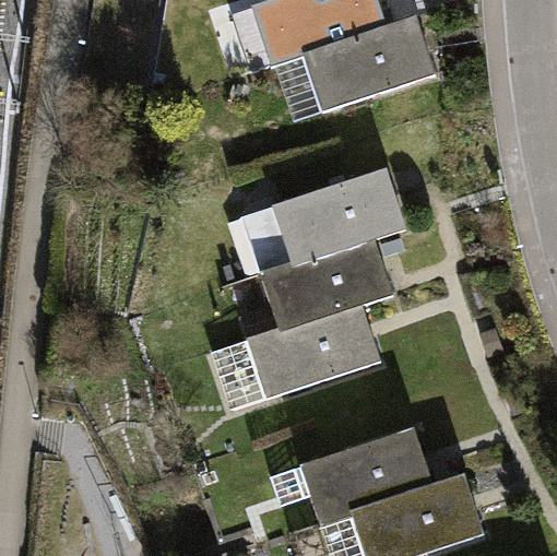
[(271,0),(264,2),(269,16),(271,15),(275,28),(262,32),(272,62),(276,61),(303,52),(383,26),(375,0),(271,0)]
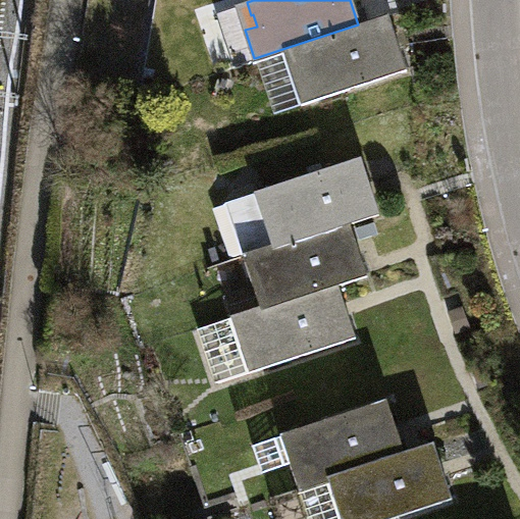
[(251,15),(247,2),(237,5),(245,30),(257,27),(253,14),(251,15)]
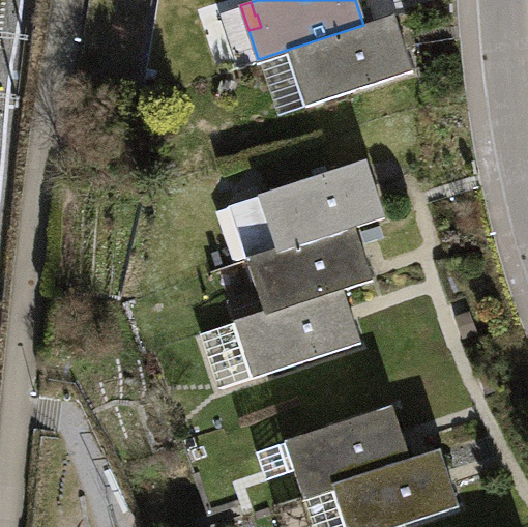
[(363,25),(287,50),(304,104),(305,105),(412,69),(393,15),(363,25)]
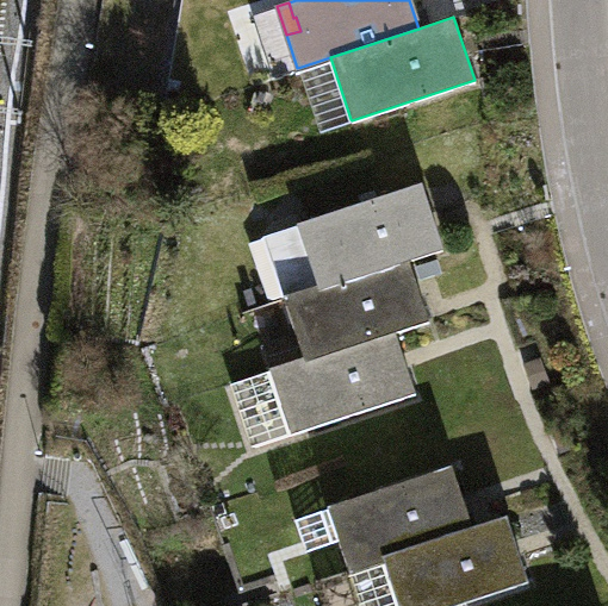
[(330,57),(302,67),(322,129),(351,119),(330,57)]
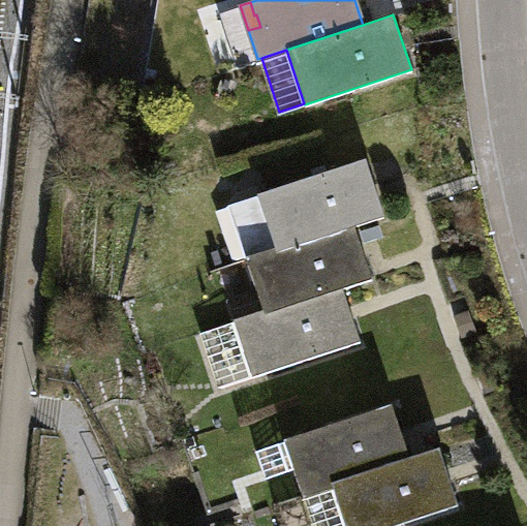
[(365,158),(257,193),(257,196),(239,202),(234,214),(246,257),(353,222),(382,212),(365,158)]
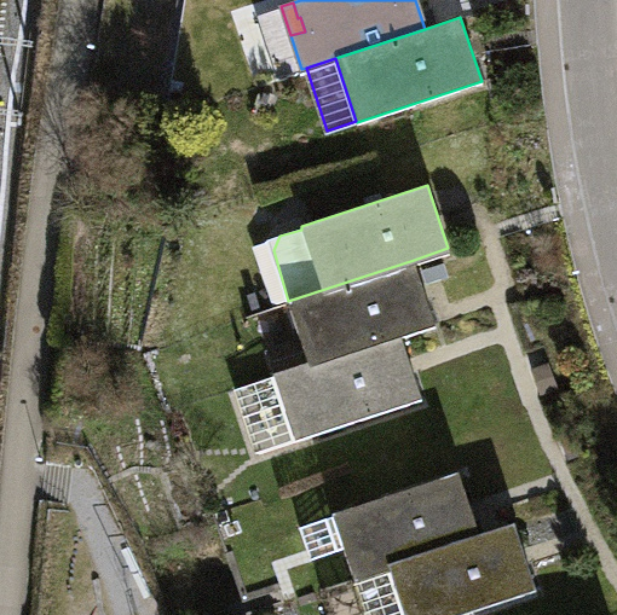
[(433,323),(414,260),(288,301),(299,335),(312,330),(317,343),(315,344),(319,360),(399,334),(433,323)]
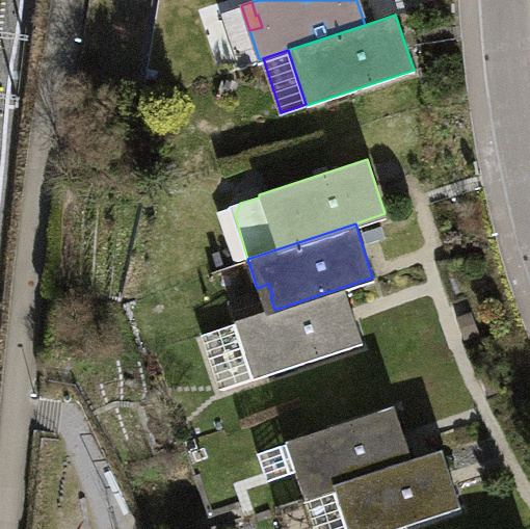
[(228,297),(235,322),(274,310),(270,296),(272,295),(268,284),(257,288),(228,297)]
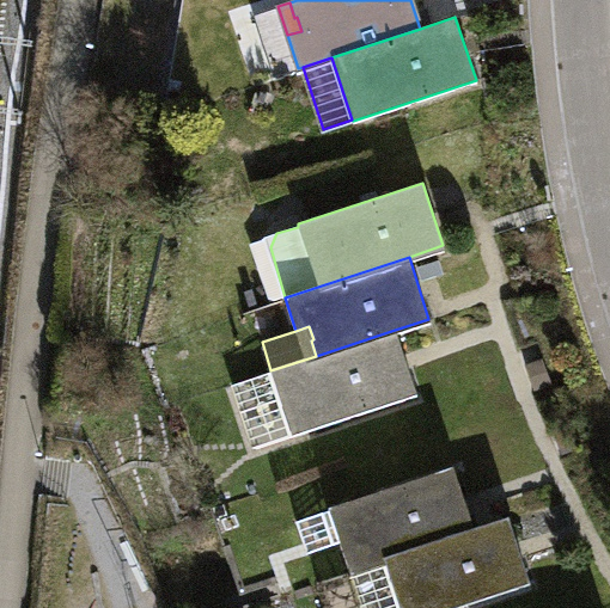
[(416,393),(395,330),(316,356),(270,370),(291,431),(292,433),(416,393)]
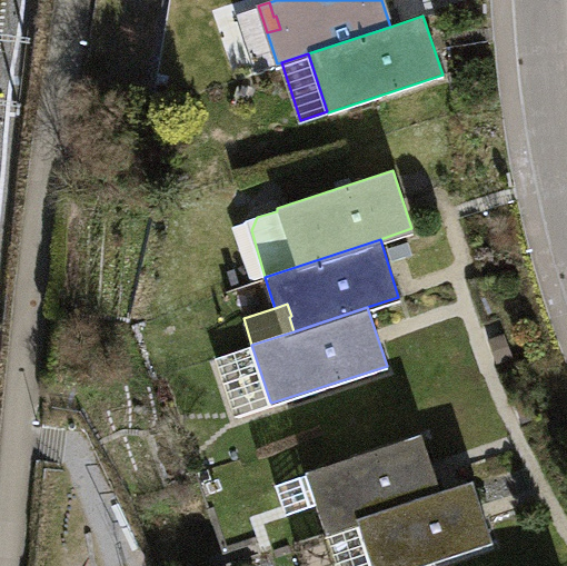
[(270,401),(251,345),(218,356),(237,414),(270,401)]
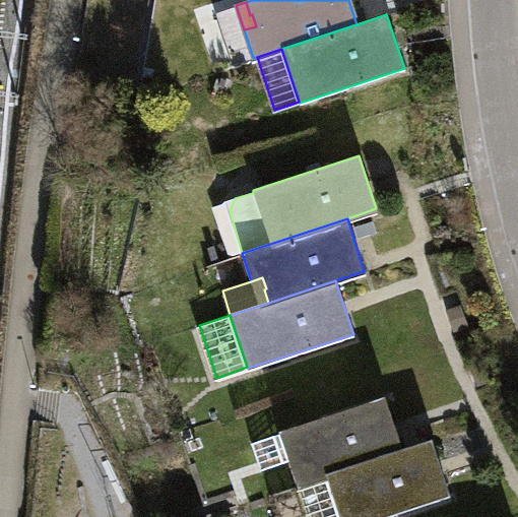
[(384,395),(278,431),(279,432),(251,441),(260,468),(287,459),(296,485),(326,474),(402,450),(384,395)]
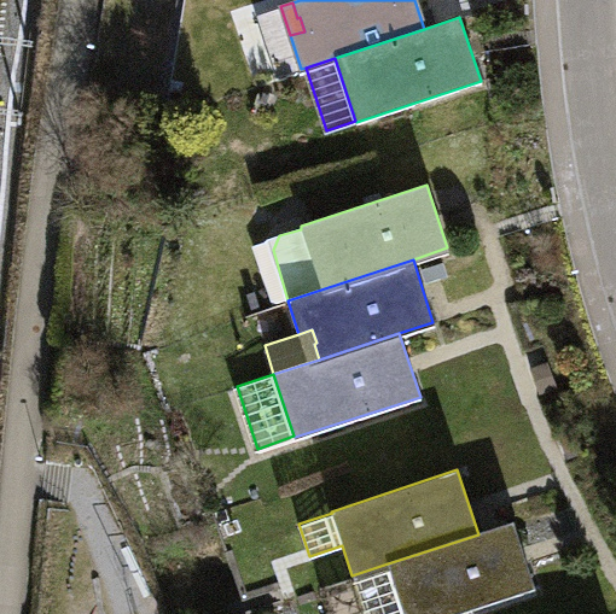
[(478,534),(388,563),(404,613),(451,613),(534,586),(513,522),(478,534)]
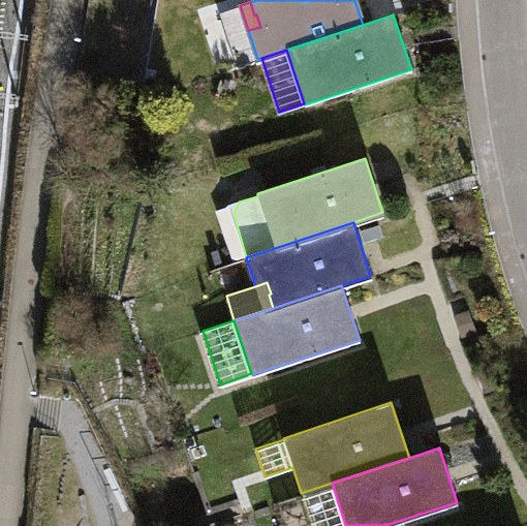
[(312,525),(345,525),(332,483),(301,493),(312,525)]
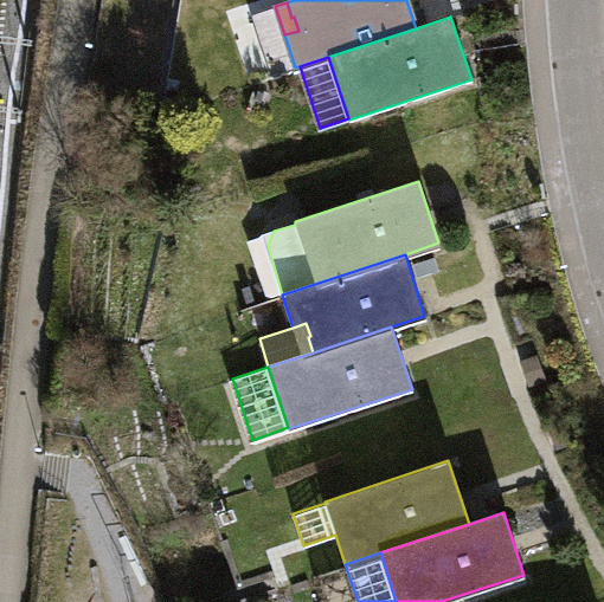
All buildings are outlined.
